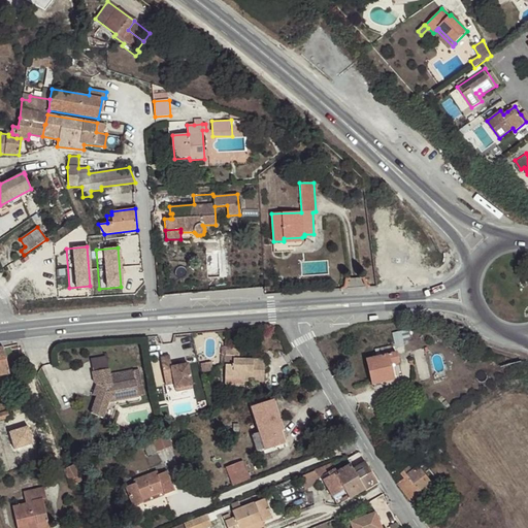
[(129,277),(143,275),(141,264),(127,266),(129,277)]
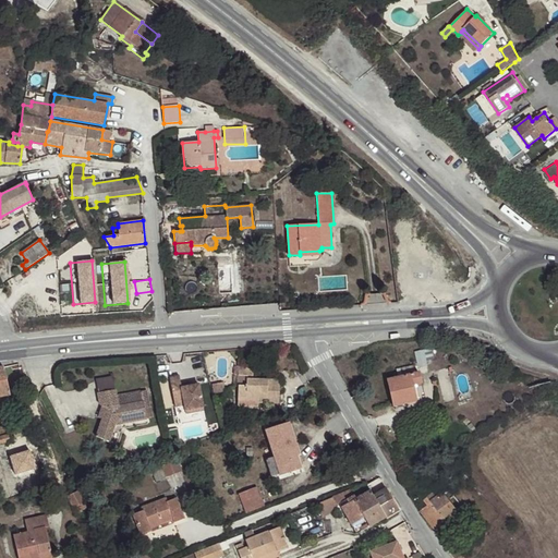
[(416,374),(414,366),(397,370),(399,377),(387,379),(393,408),(416,402),(413,386),(421,385),(419,373),(416,374)]
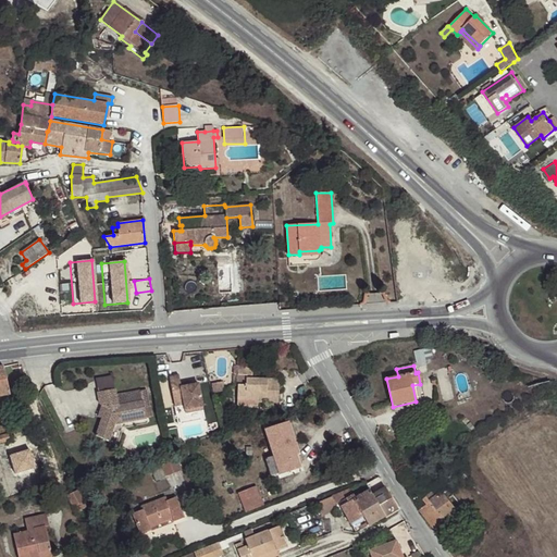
[(3,367),(0,367),(0,396),(10,395),(3,367)]
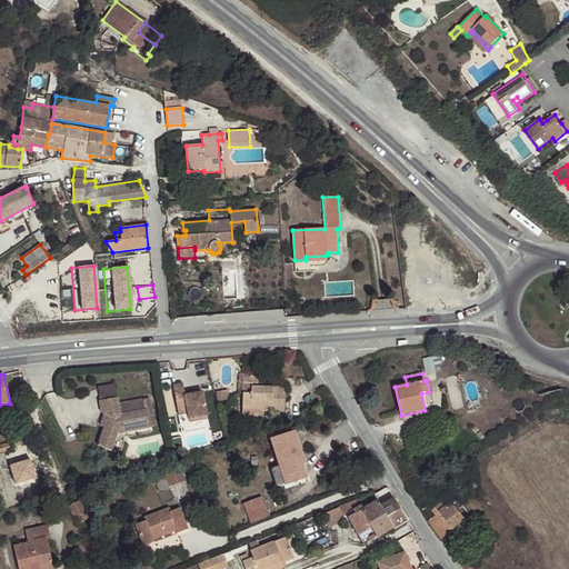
[(258,388),(259,375),(245,375),(242,411),(285,412),(286,388),(258,388)]
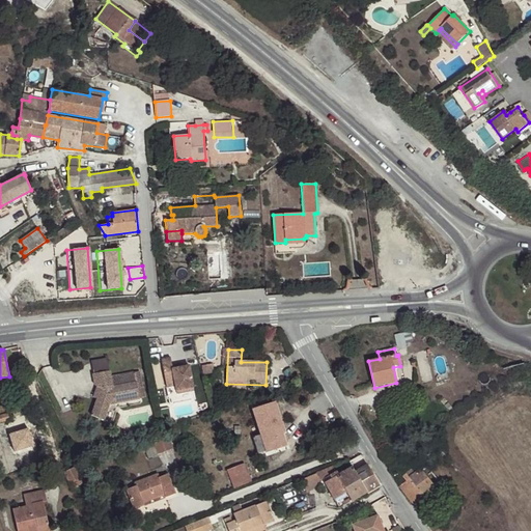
[(170,358),(161,360),(167,388),(175,386),(176,394),(194,391),(189,366),(183,367),(173,369),(172,366),(170,358)]
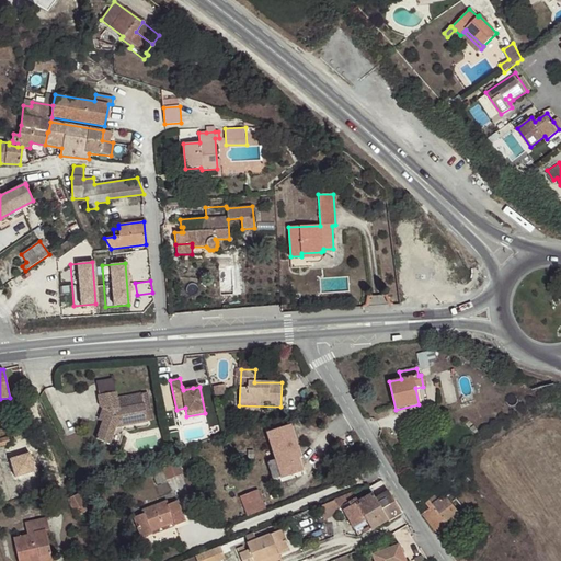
[(226,393),(224,385),(214,388),(216,397),(226,393)]
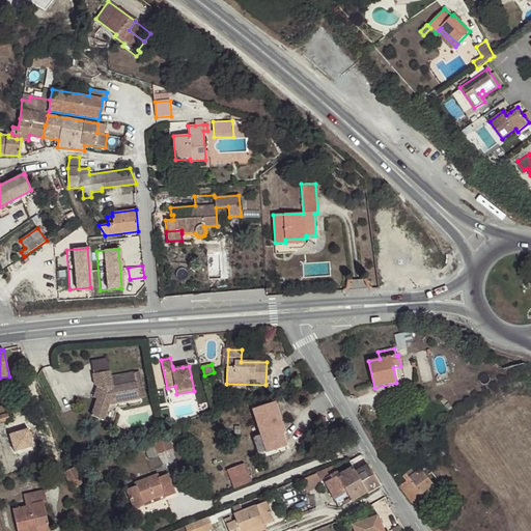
[(91,416),(104,420),(110,406),(111,400),(139,395),(138,389),(134,373),(111,378),(110,372),(93,375),(96,388),(102,389),(96,400),(91,416)]
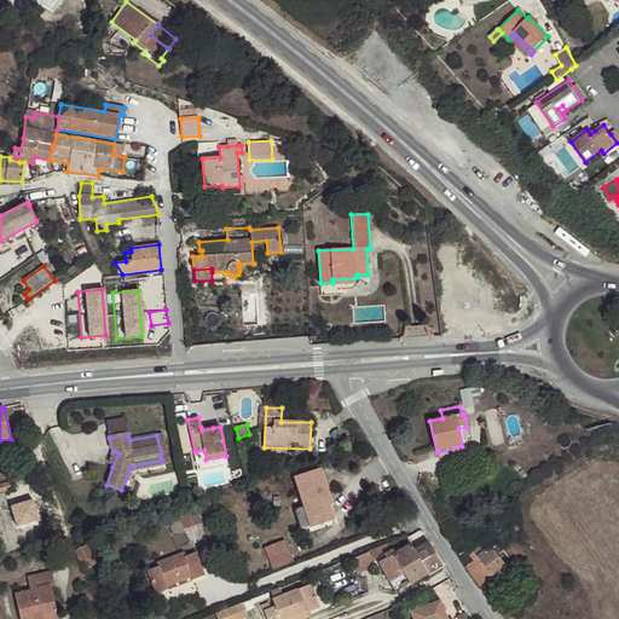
[(108,464),(113,467),(119,453),(113,452),(108,464)]
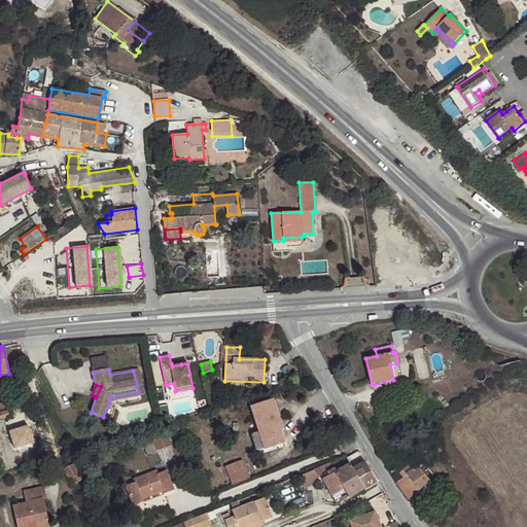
[(110,397),(109,402),(138,396),(138,392),(110,397)]
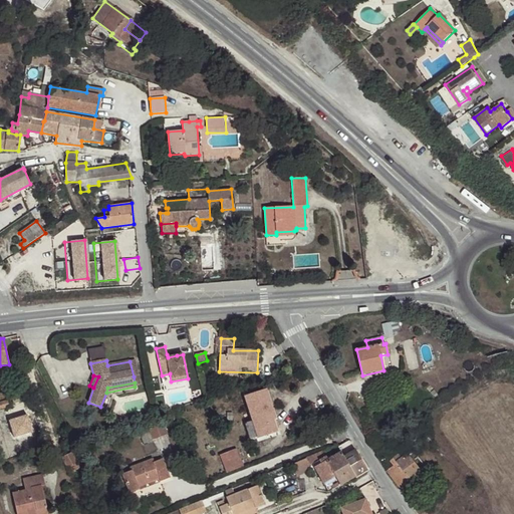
[(31,398),(28,388),(12,392),(15,403),(31,398)]
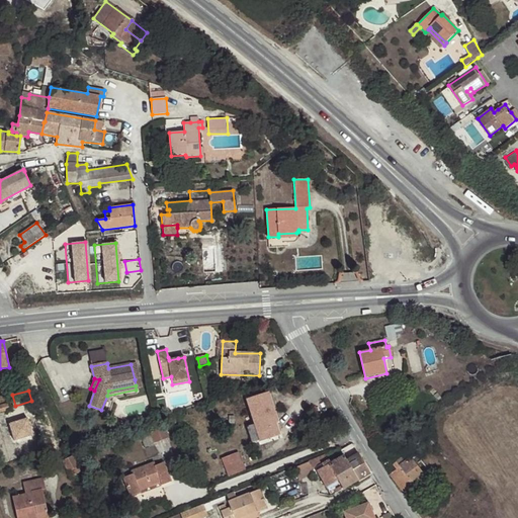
[(267,393),(247,400),(261,442),(278,436),(275,426),(273,420),(276,419),(267,393)]
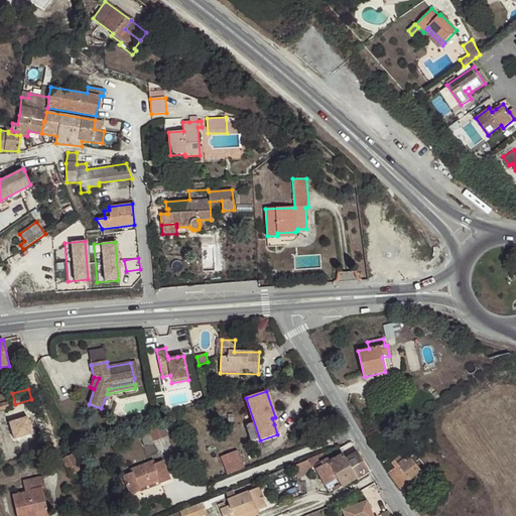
[(0,411),(10,409),(8,402),(0,403),(0,411)]
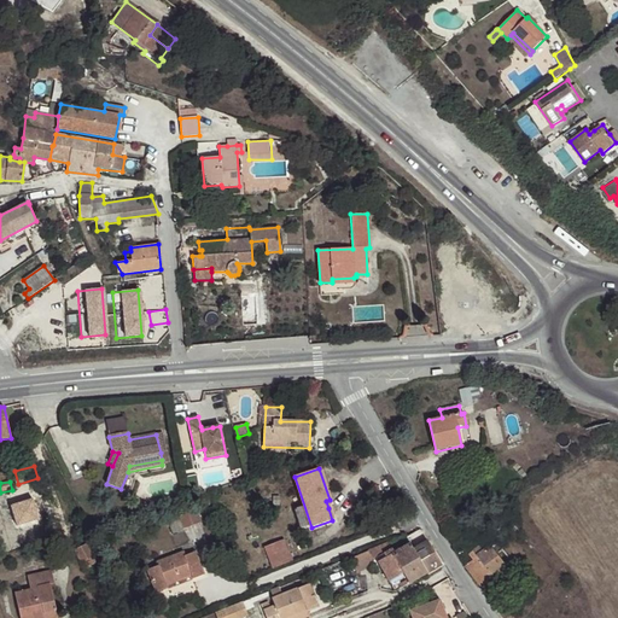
[(11,505),(16,525),(38,519),(33,499),(11,505)]
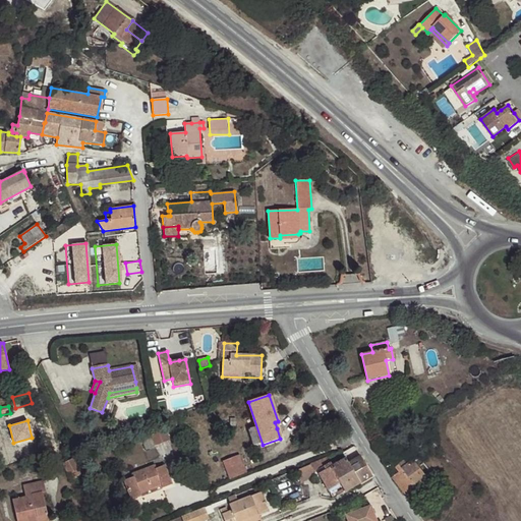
[(164,427),(140,437),(147,450),(170,441),(164,427)]
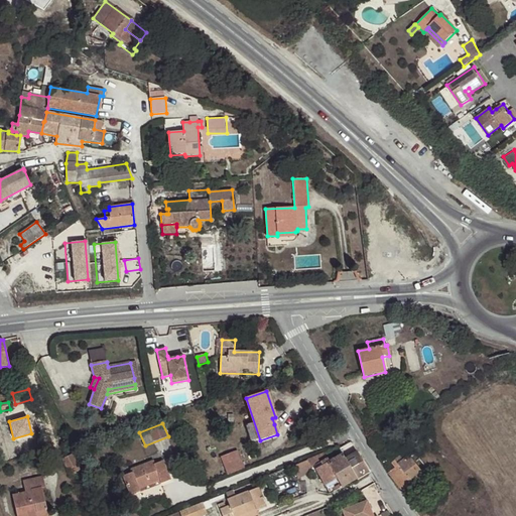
[(228,476),(244,469),(237,450),(221,458),(228,476)]
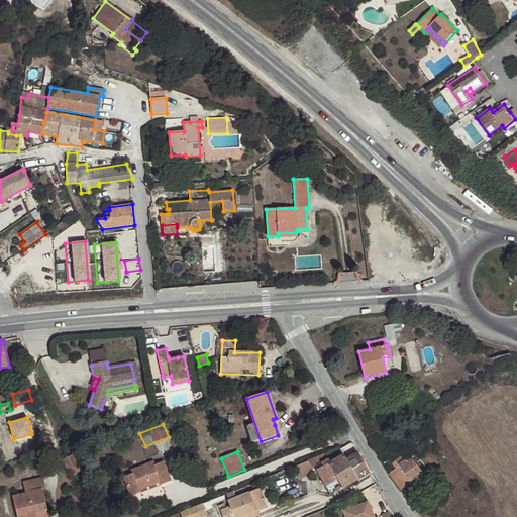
[(345,460),(357,480),(370,473),(357,454),(345,460)]
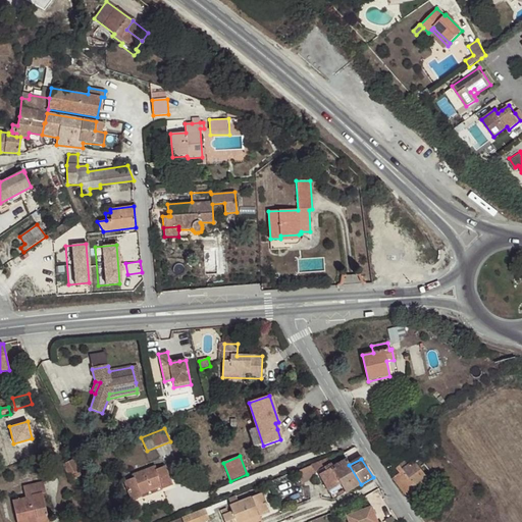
[(349,465),(346,460),(332,468),(330,464),(324,468),(326,472),(319,475),(333,500),(361,484),(349,465)]
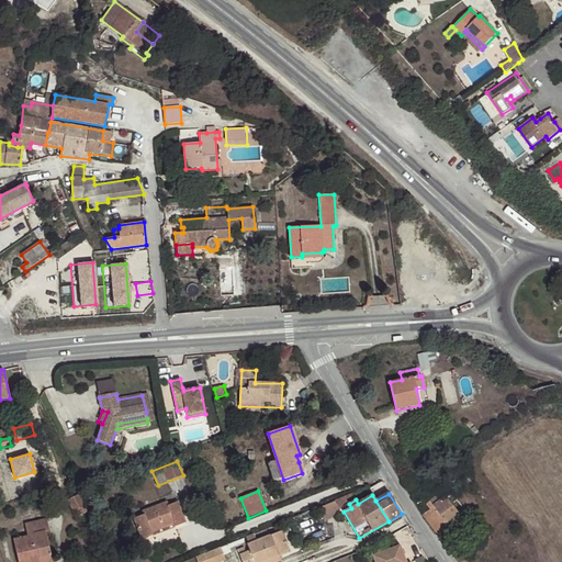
[(430,510),(423,516),(437,535),(462,516),(458,512),(463,507),(453,495),(448,498),(447,496),(440,502),(437,497),(426,505),(430,510)]
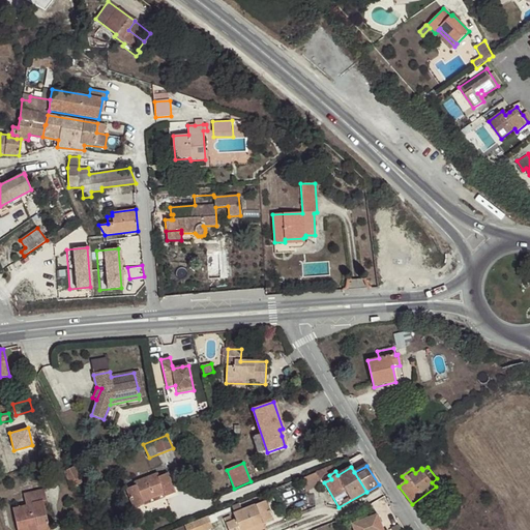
[(126,490),(135,509),(145,505),(143,502),(164,494),(166,497),(175,493),(167,473),(157,477),(156,474),(136,482),(137,486),(126,490)]
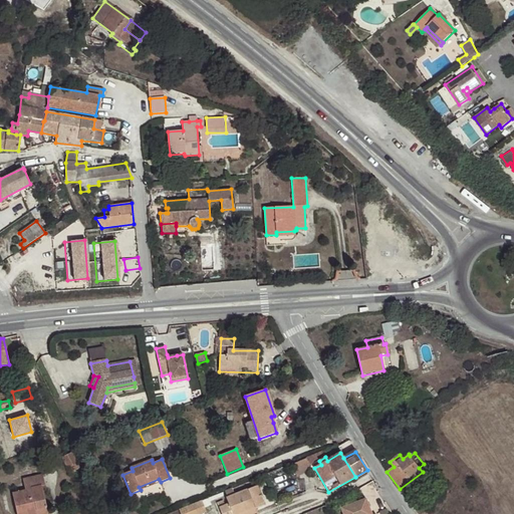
[(305,460),(291,465),(297,477),(311,470),(305,460)]
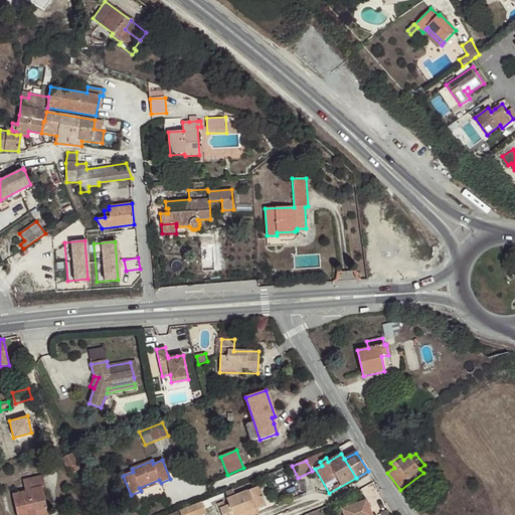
[(22,514),(36,512),(36,514),(47,514),(48,514),(42,488),(45,487),(43,476),(23,481),(25,492),(13,495),(17,514),(22,514)]
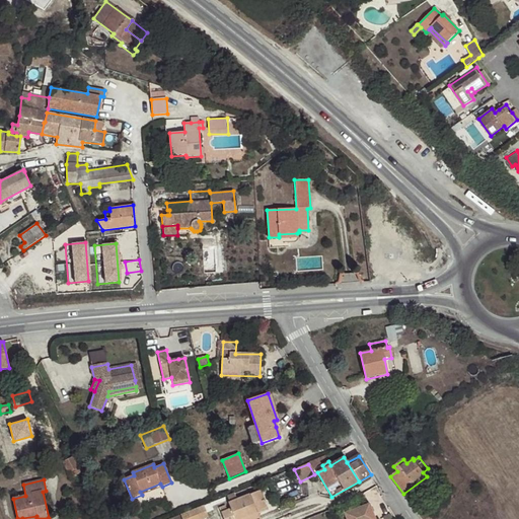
[(140,492),(142,495),(162,487),(160,484),(140,492)]
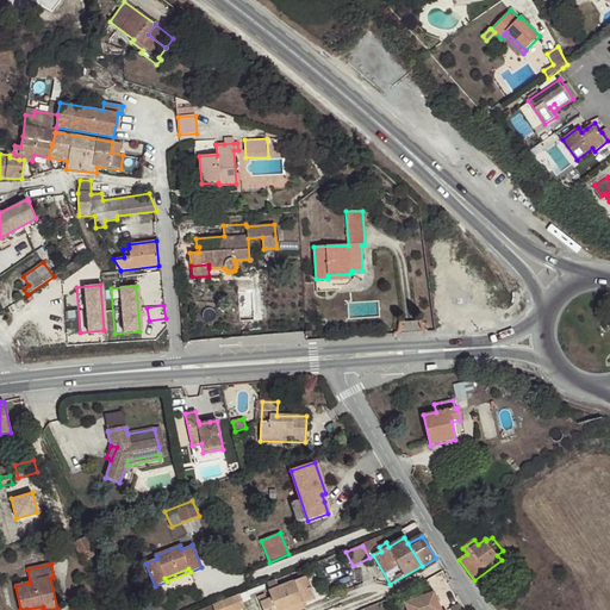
[(285,609),(304,603),(313,598),(305,578),(279,587),(275,580),(268,584),(273,597),(271,597),(268,593),(259,597),(263,609),(285,609)]
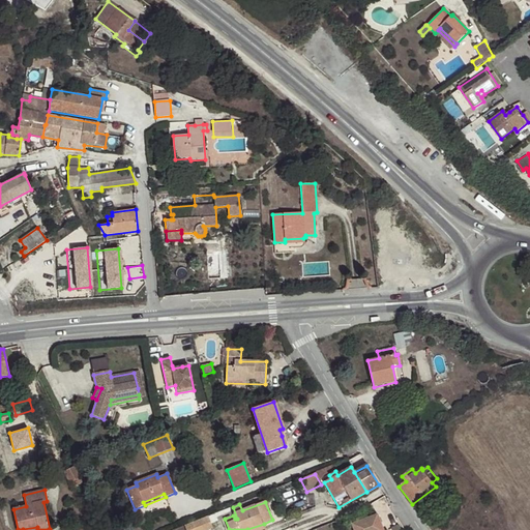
[(382,529),(377,516),(361,521),(363,528),(364,529),(382,529)]
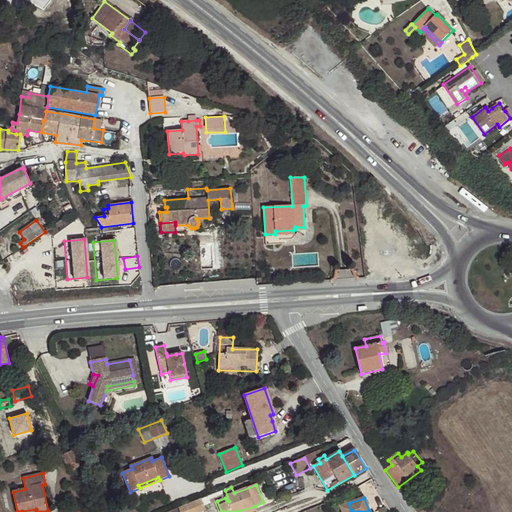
[(201,500),(188,505),(190,511),(199,511),(205,510),(201,500)]
